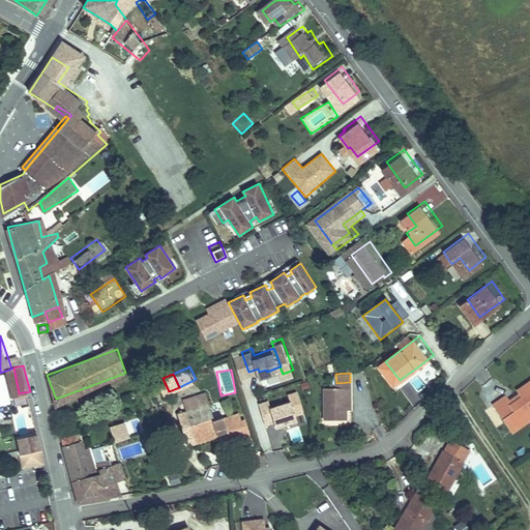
[(502,400),(519,423),(529,416),(529,381),(525,384),(528,388),(529,391),(519,401),(516,396),(512,391),(502,400)]
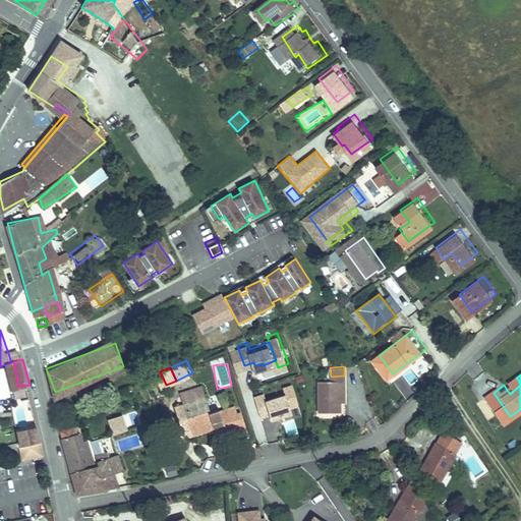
[(345,385),(344,375),(316,378),(320,410),(341,408),(341,398),(340,385),(345,385)]
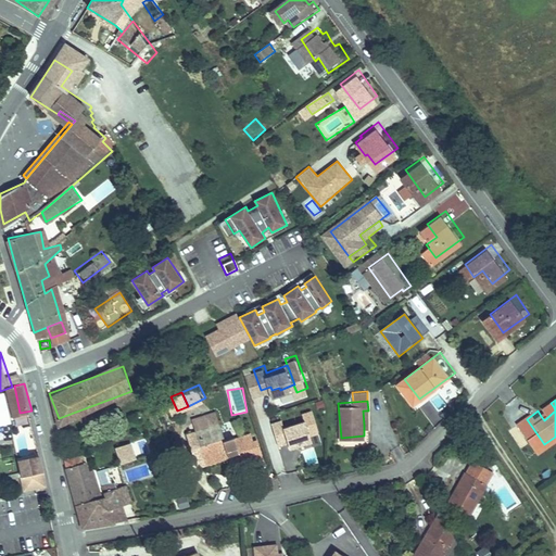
[(541,416),(544,420),(555,411),(554,407),(541,416)]
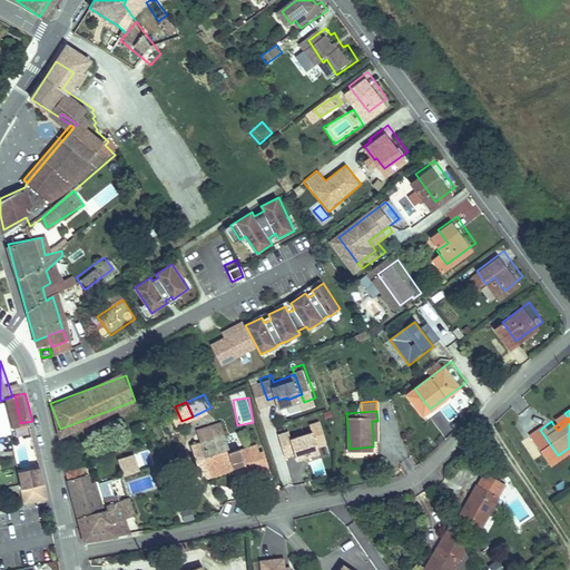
[(291,424),(281,429),(288,450),(298,448),(300,450),(307,448),(307,450),(322,445),(315,425),(294,432),(291,424)]
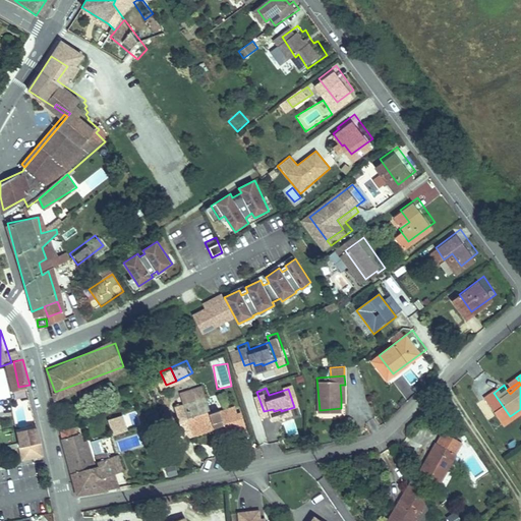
[(210,395),(189,401),(193,411),(197,424),(188,426),(192,441),(201,438),(203,442),(223,436),(222,435),(232,431),(235,444),(253,438),(248,420),(244,421),(242,415),(229,419),(228,418),(218,421),(210,395)]
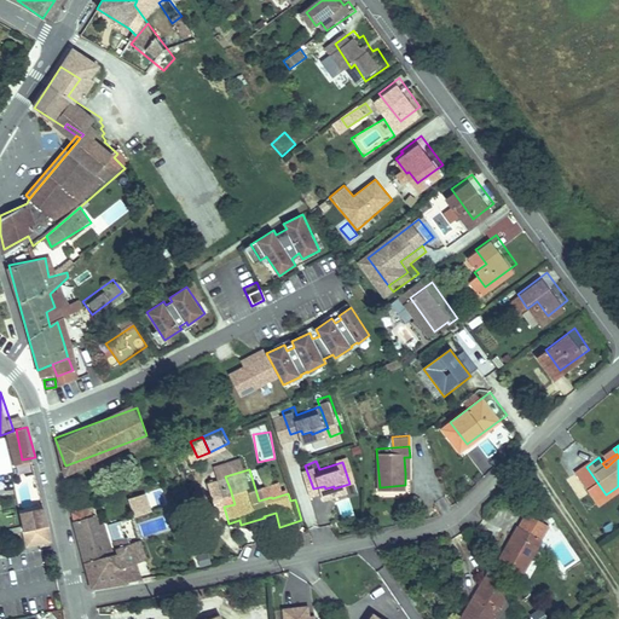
[(132,491),(136,505),(160,498),(155,484),(132,491)]
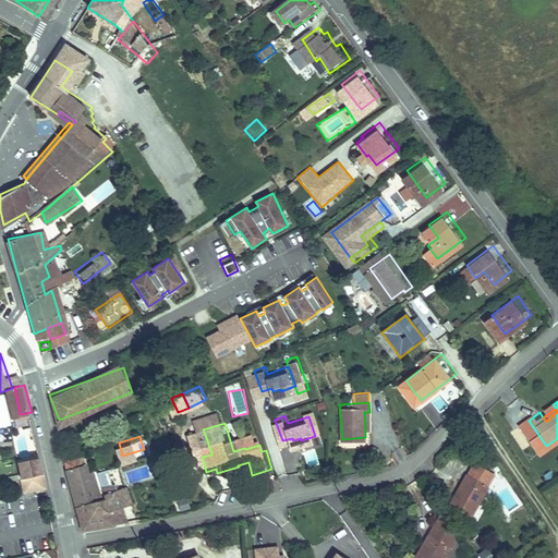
[(557,438),(546,446),(549,450),(557,444),(557,438)]
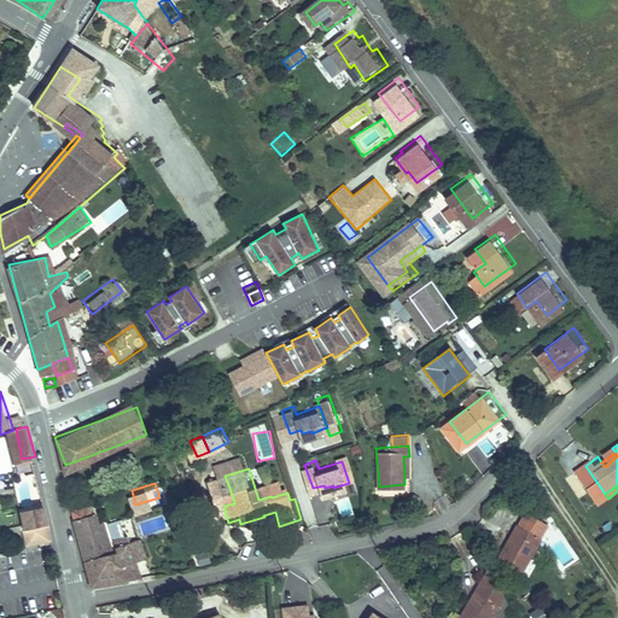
[(229,488),(219,491),(223,506),(234,503),(229,488)]
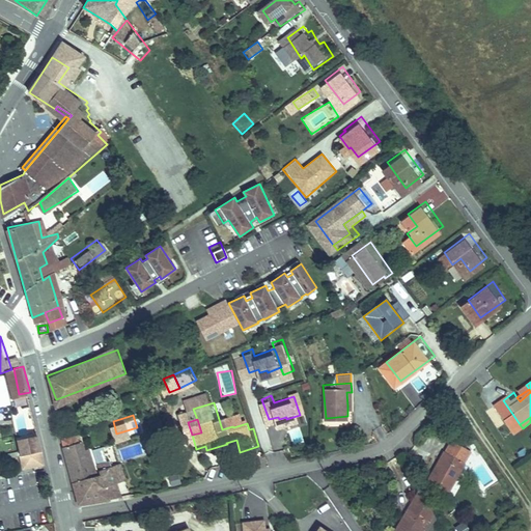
[(290,428),(292,444),(303,442),(301,426),(290,428)]
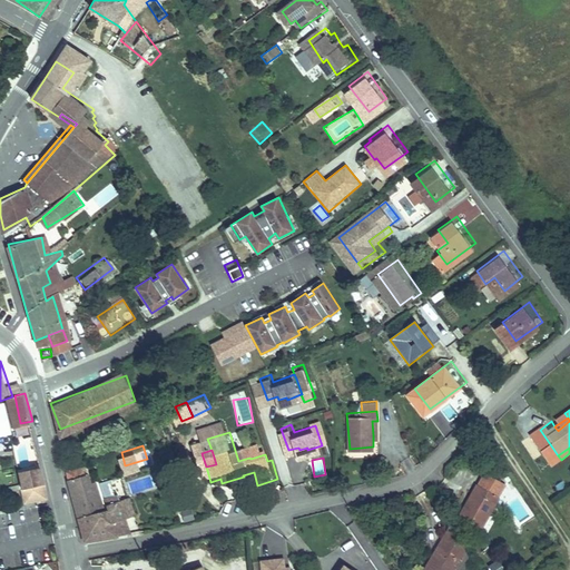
[(84,461),(66,464),(88,538),(129,530),(128,518),(141,516),(140,512),(145,511),(140,493),(128,495),(128,492),(123,493),(123,498),(117,500),(118,502),(111,503),(99,474),(88,477),(84,461)]
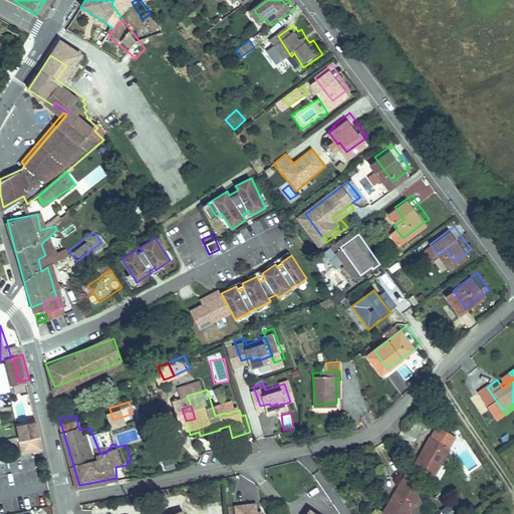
[(38,419),(21,423),(23,439),(24,439),(38,435),(42,434),(38,419)]
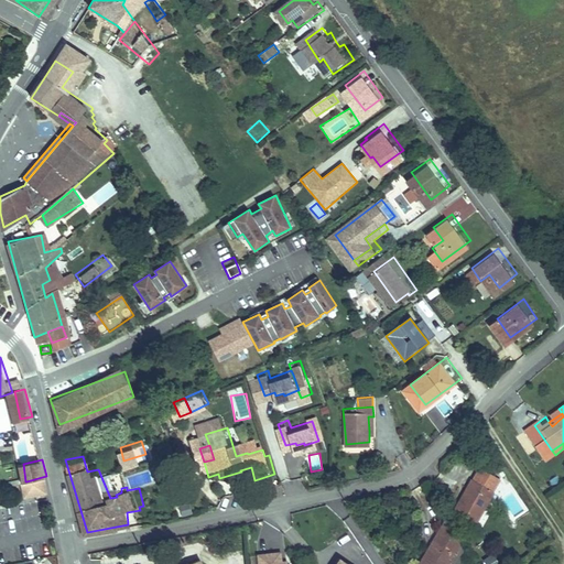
[(485,461),(478,474),(500,485),(507,473),(485,461)]
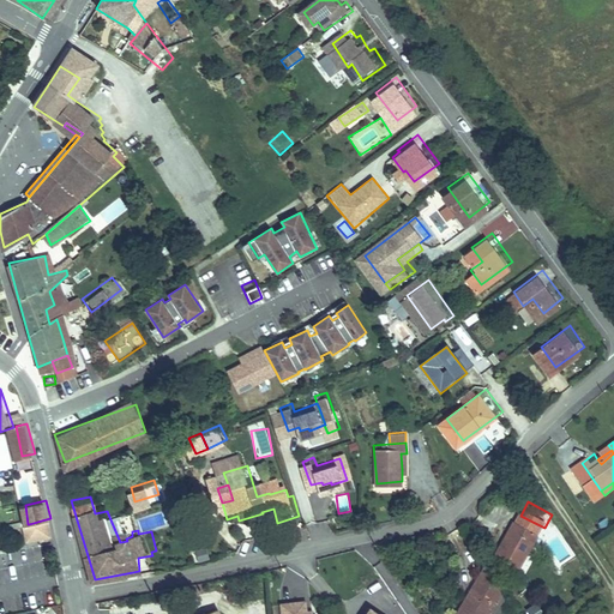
[(314,524),(315,515),(302,513),(301,524),(314,524)]
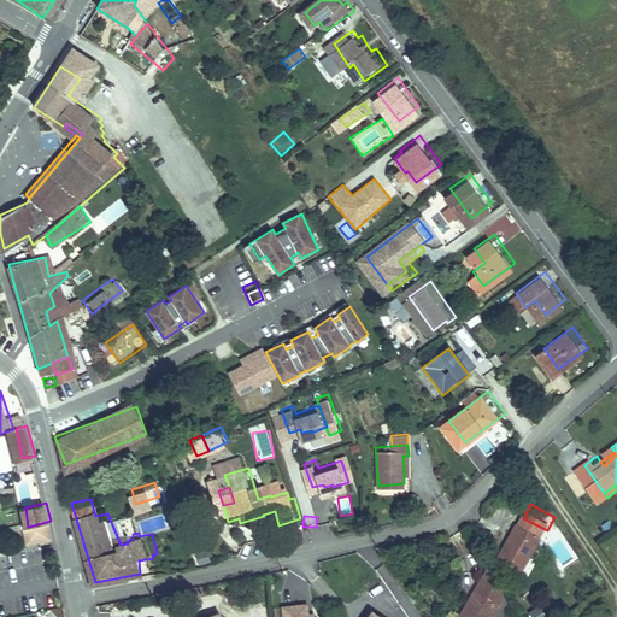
[(512,539),(505,552),(529,565),(547,530),(523,518),(518,527),(522,528),(515,541),(512,539)]
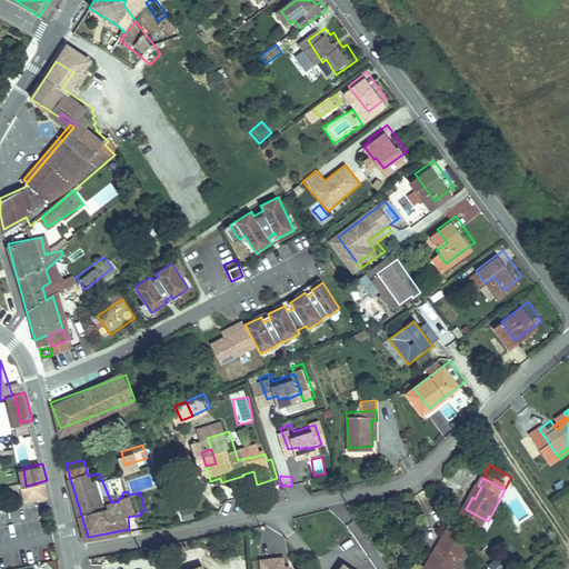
[(46,481),(26,486),(29,499),(49,495),(46,481)]
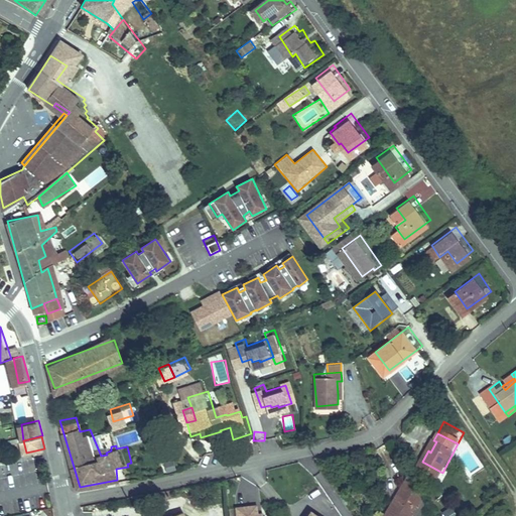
[(135,444),(127,446),(131,463),(138,461),(135,444)]
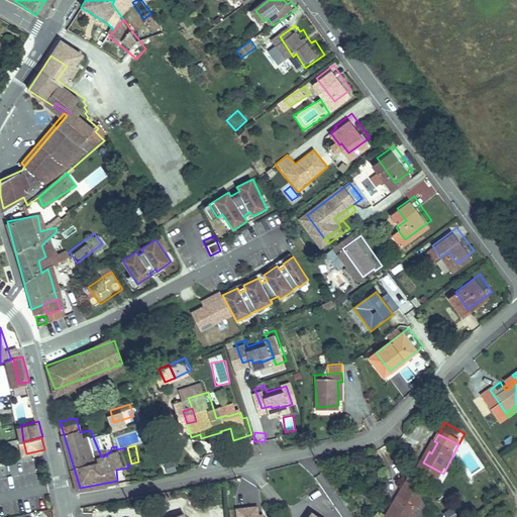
[(165,464),(167,474),(176,472),(173,462),(165,464)]
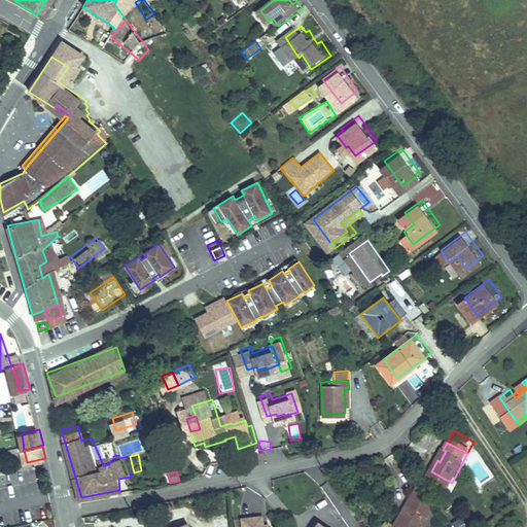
[(419,526),(435,499),(418,475),(405,500),(408,501),(401,513),(399,512),(393,523),(400,526),(419,526)]
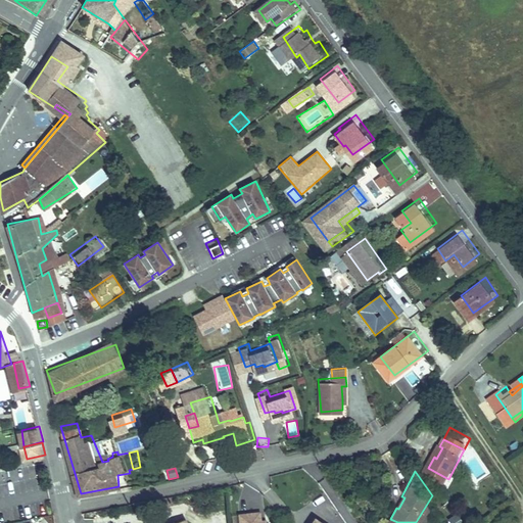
[(132,482),(130,473),(117,475),(119,485),(132,482)]
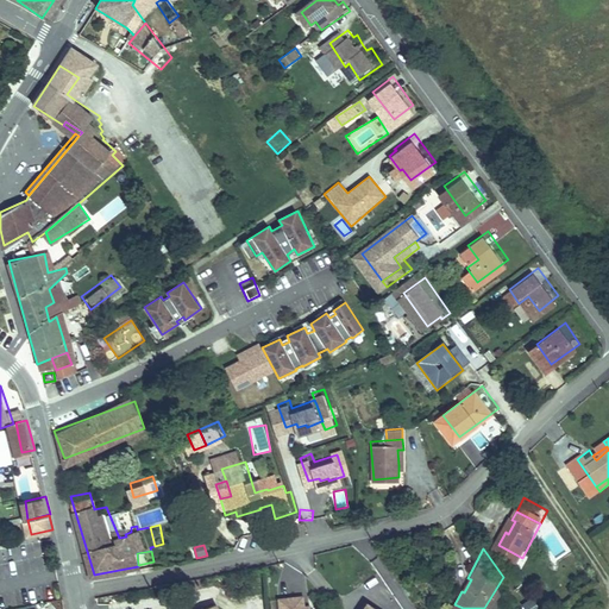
[(302,596),(276,600),(276,608),(313,608),(305,608),(302,596)]
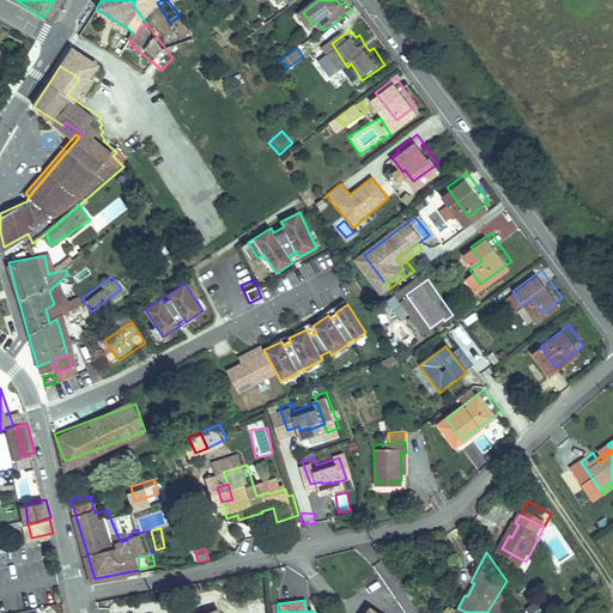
[(399,612),(377,600),(368,612),(399,612)]
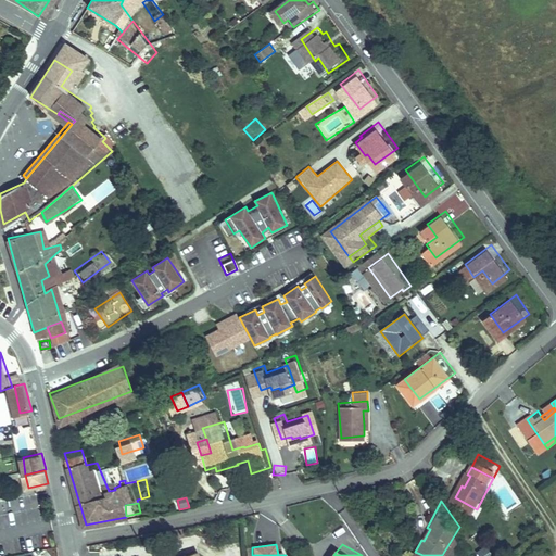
[(206,555),(202,546),(179,555),(206,555)]
